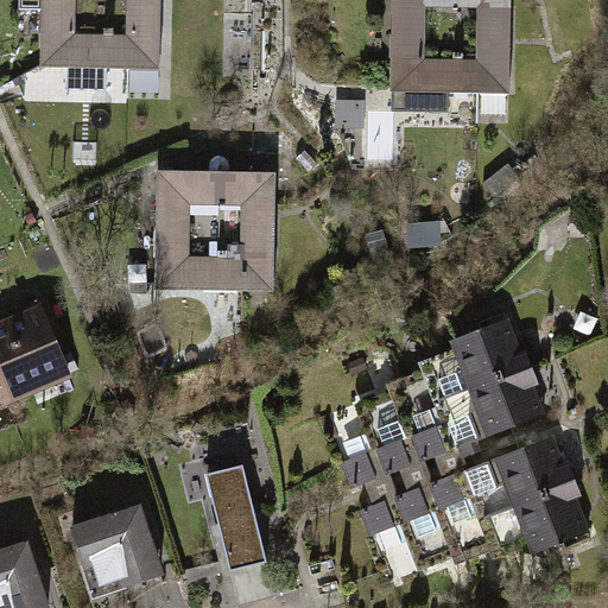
[(42,0),(42,36),(74,36),(74,0),(42,0)]
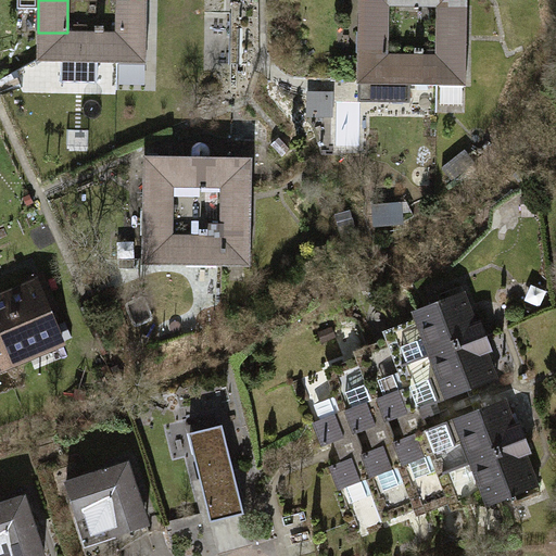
[(147,0),(117,0),(117,34),(116,63),(147,63),(147,0)]
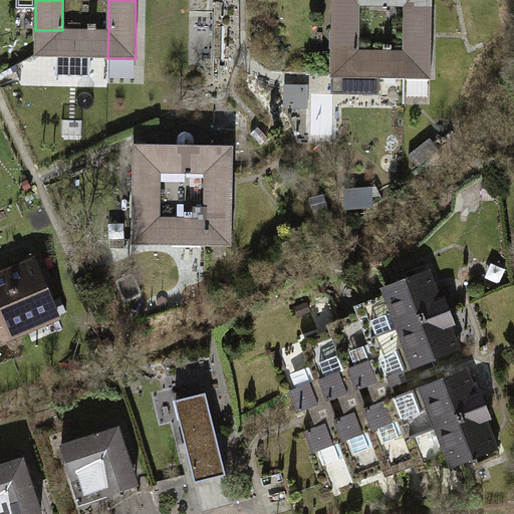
[(358,0),(331,0),(330,51),(358,51),(358,5),(358,0)]
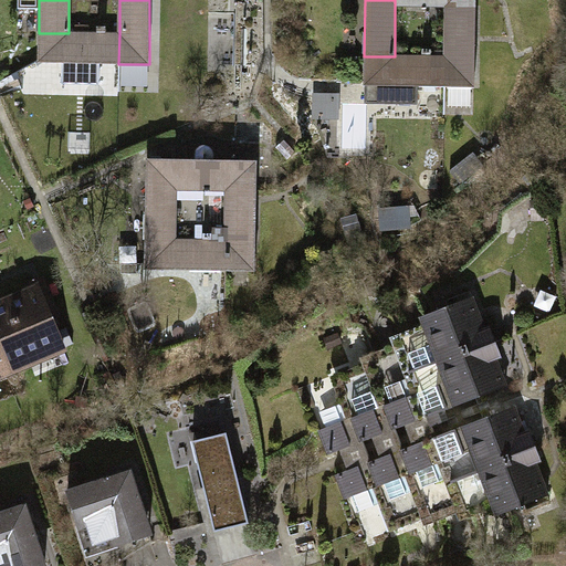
[(475,7),(446,7),(444,56),(444,87),(474,87),(475,7)]
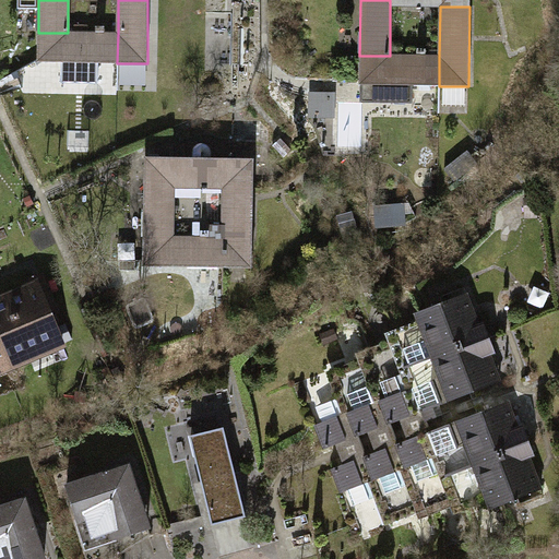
[(117,63),(118,34),(68,33),(38,33),(37,62),(117,63)]
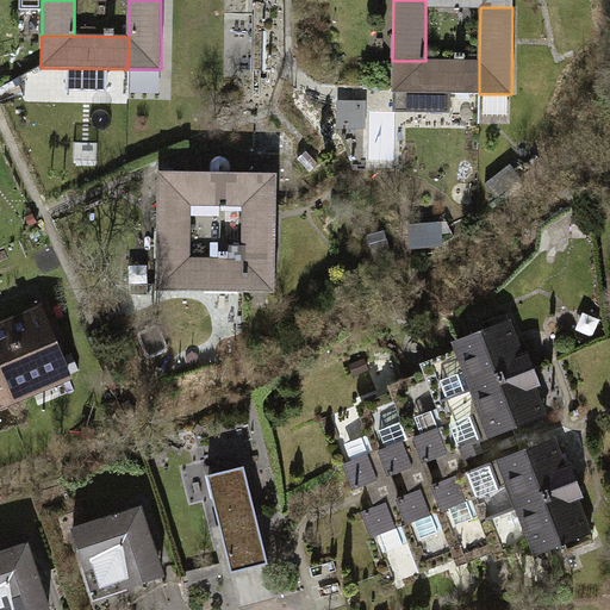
[(425,61),(392,61),(392,93),(393,93),(393,112),(450,113),(450,94),(479,94),(479,61),(425,61)]
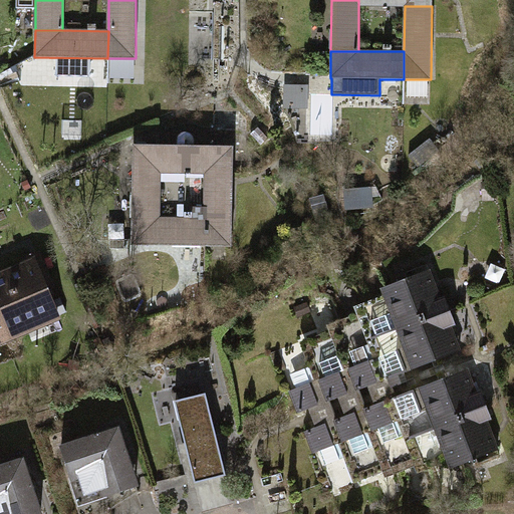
[(177,145),(160,145),(160,173),(205,173),(233,173),(233,147),(194,145),(194,138),(190,134),(185,132),(180,134),(177,138),(177,145)]
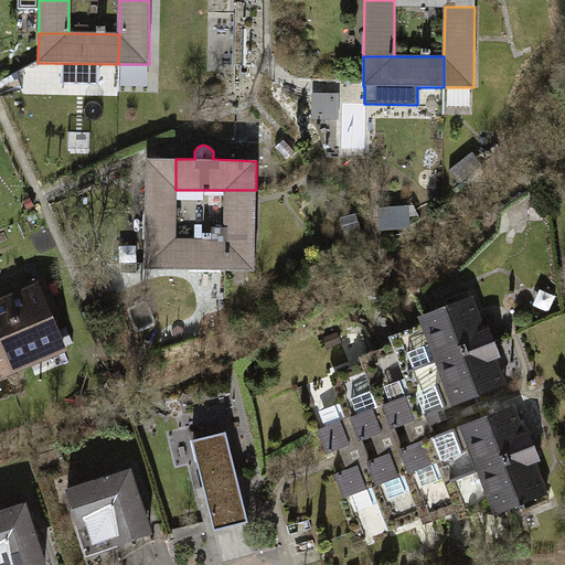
[(176,159),(146,158),(145,240),(174,240),(176,190),(176,159)]
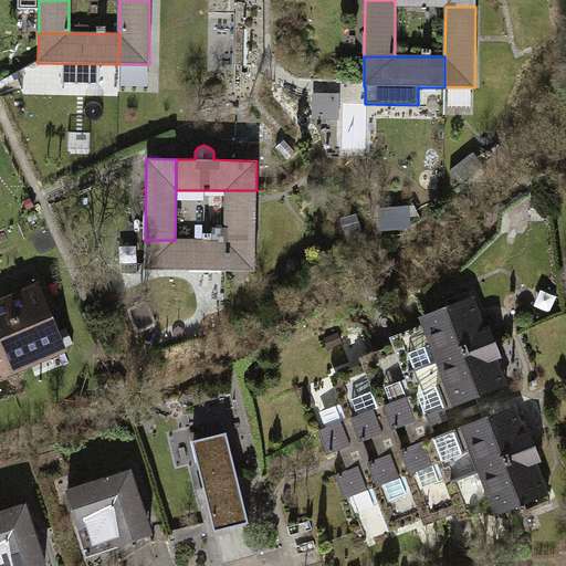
[(226,240),(224,271),(254,271),(257,190),(226,190),(226,240)]
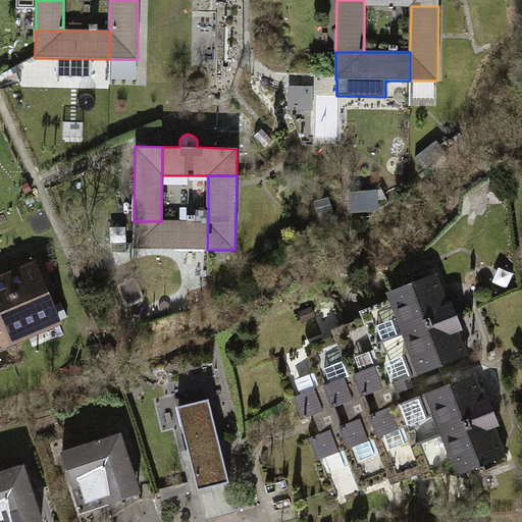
[(380,209),(380,191),(354,190),(353,208),(380,209)]
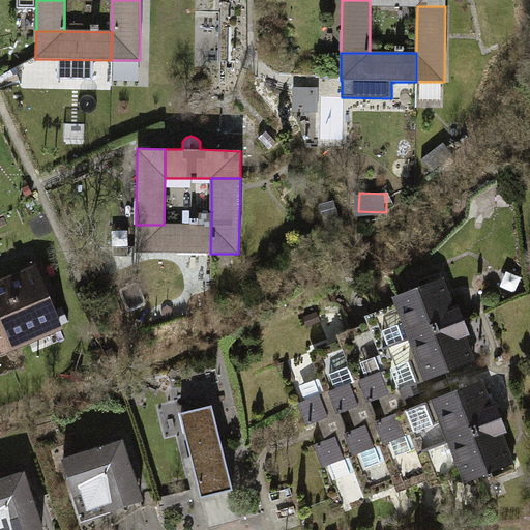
[(164,225),(136,225),(136,253),(210,254),(211,225),(164,225)]
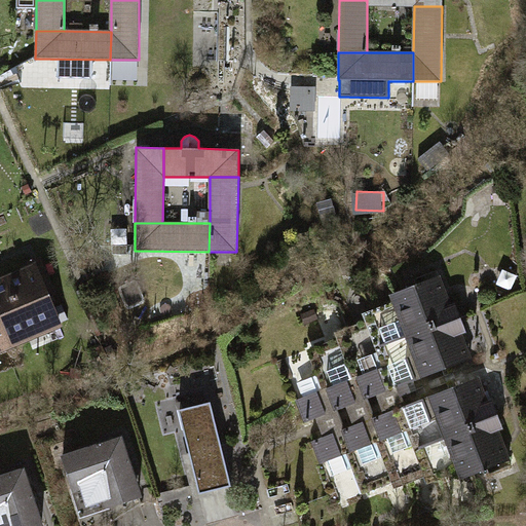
[(35,267),(0,282),(0,311),(10,335),(54,316),(44,289),(49,287),(42,270),(37,272),(35,267)]
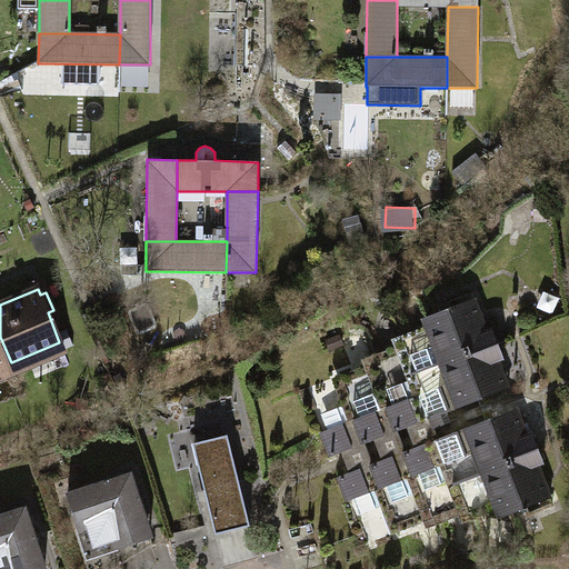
[(430,325),(445,365),(498,345),(492,329),(487,331),(475,299),(427,317),(430,325)]
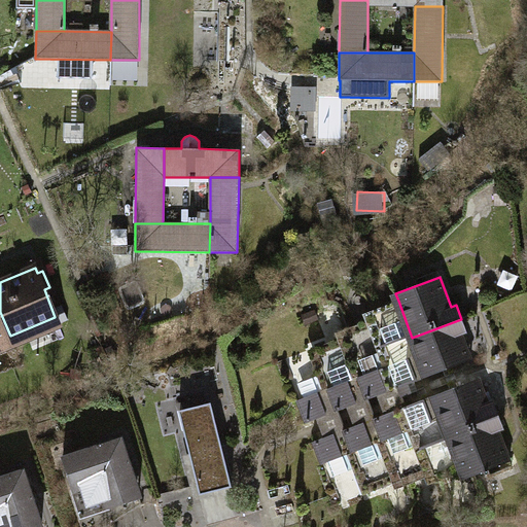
[(398,301),(367,313),(370,319),(396,388),(427,376),(412,338),(398,301)]
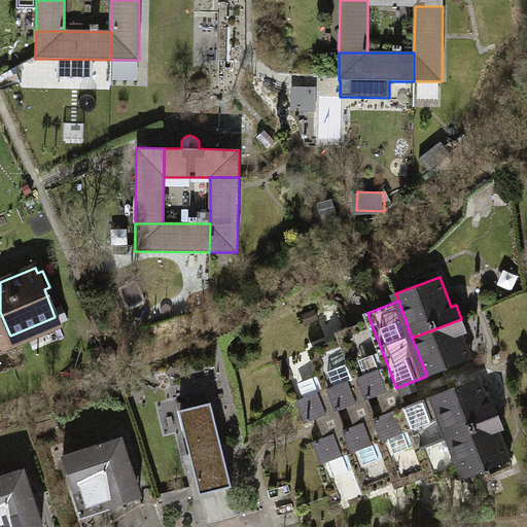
[(0,339),(10,336),(0,312),(0,339)]
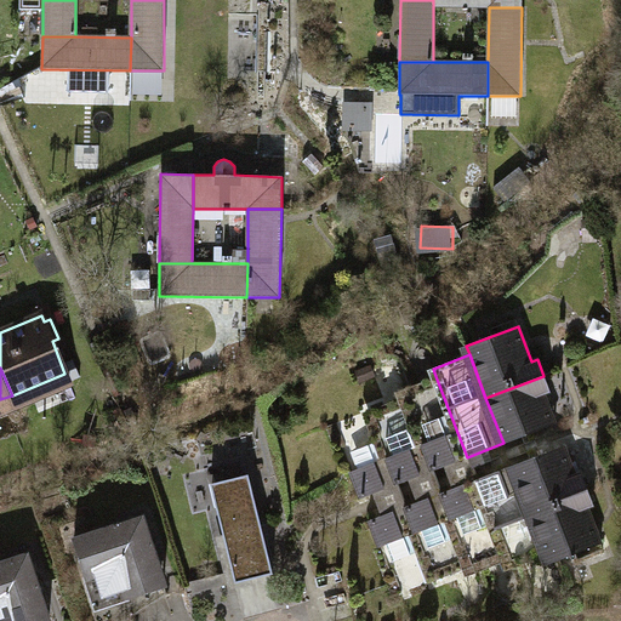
[(402,391),(404,397),(432,471),(467,457),(436,376),(402,391)]
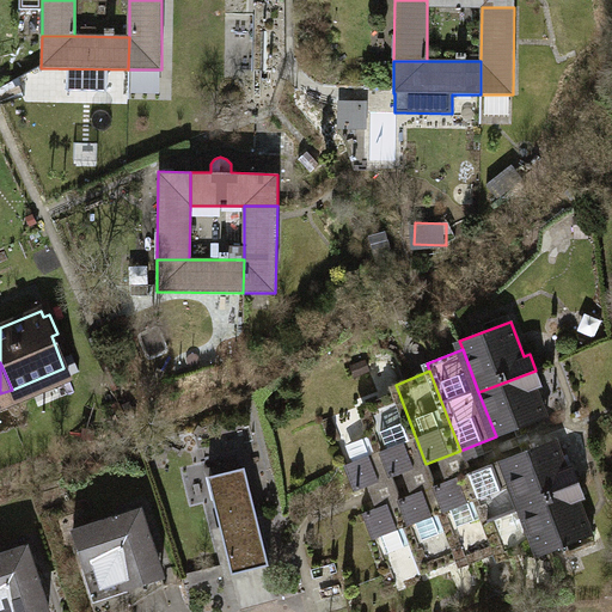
[(478,392),(496,436),(548,416),(537,387),(542,385),(536,371),(478,392)]
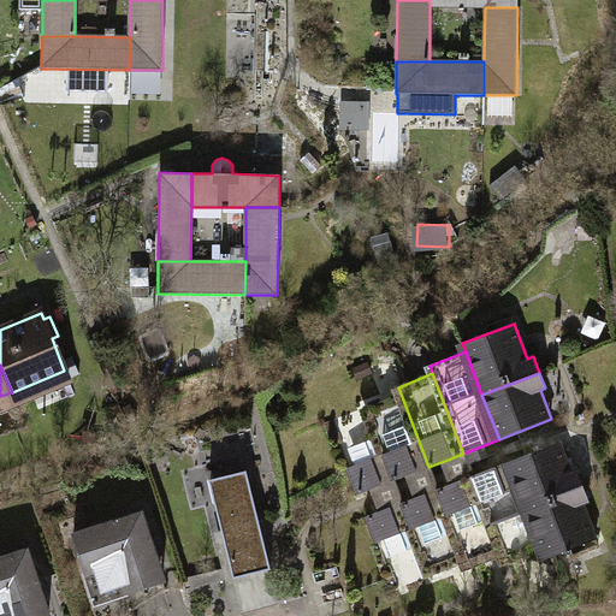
[(348,468),(357,495),(428,467),(401,394),(365,408),(380,449),(377,457),(348,468)]
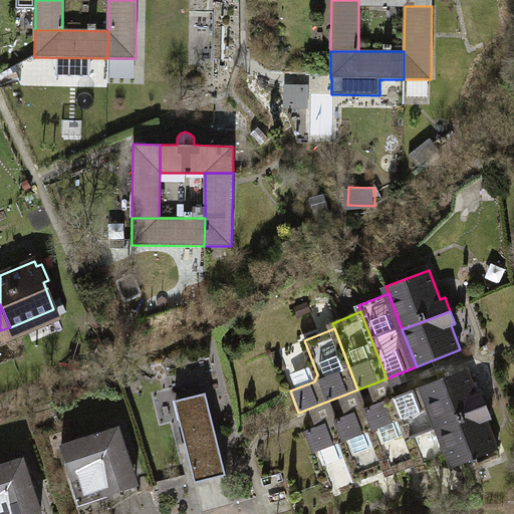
[(467,369),(423,386),(438,423),(486,405),(481,392),(477,394),(467,369)]
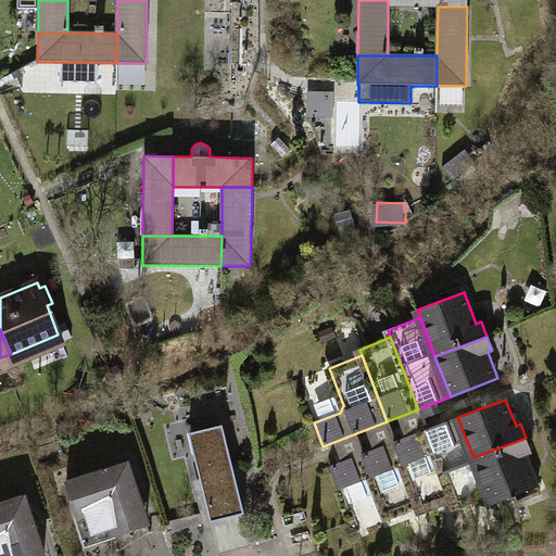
[(457,417),(426,430),(453,502),(456,509),(489,497),(474,457),(457,417)]
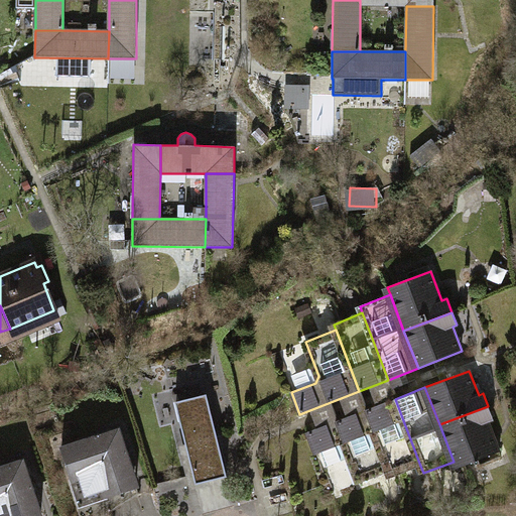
[(206,395),(174,402),(196,485),(227,477),(206,395)]
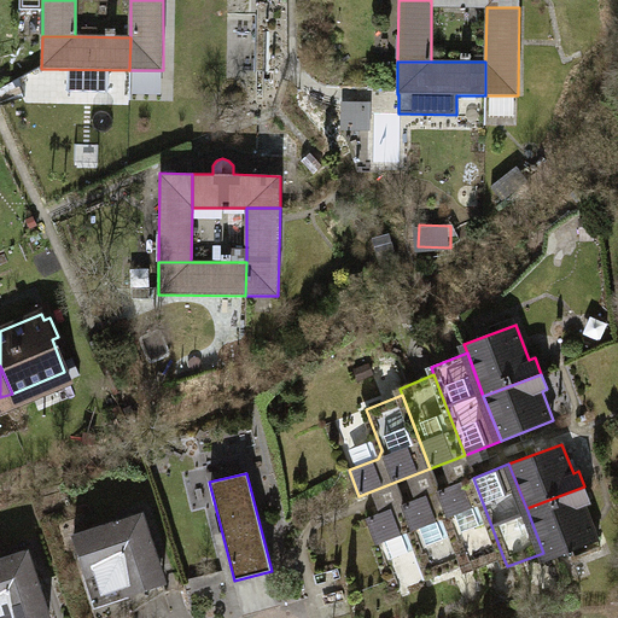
[(473,478),(438,491),(466,565),(468,571),(503,558),(473,478)]
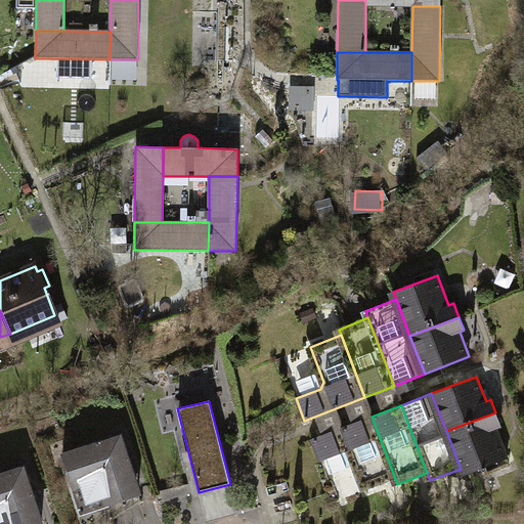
[(495,412),(446,431),(461,469),(463,476),(480,469),(481,473),(487,471),(485,467),(508,457),(495,428),(500,426),(495,412)]
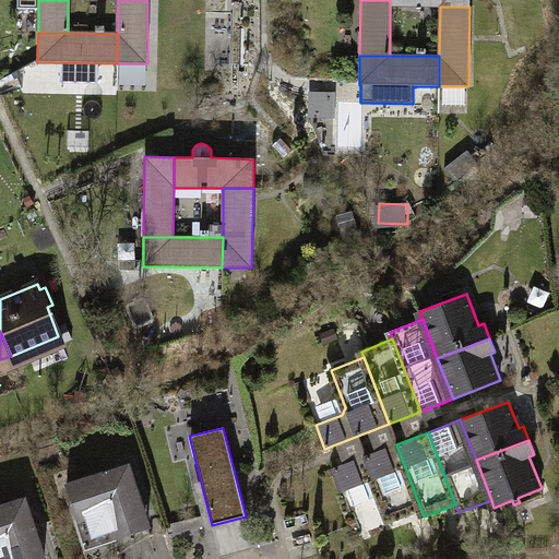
[(396,444),(332,468),(342,492),(348,489),(355,506),(380,496),(390,523),(421,511),(396,444)]
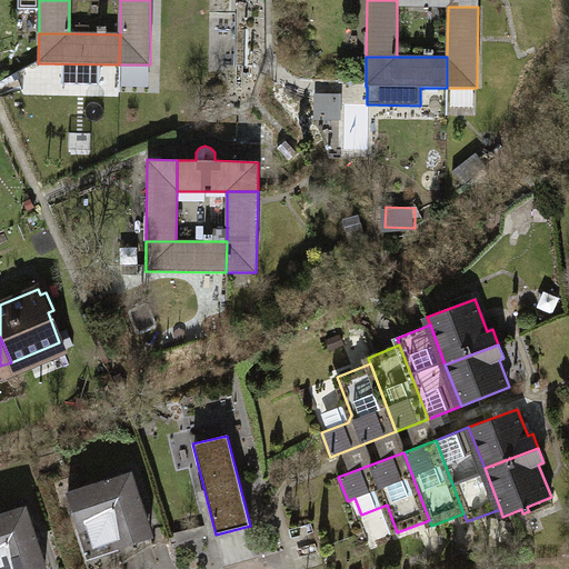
[(117,478),(68,495),(89,557),(151,537),(135,488),(127,490),(125,485),(120,487),(117,478)]
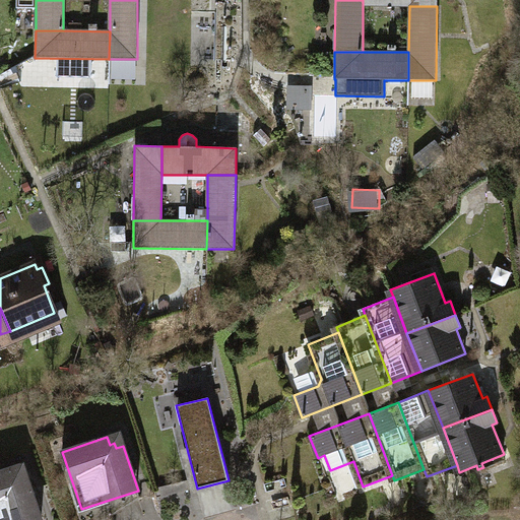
[(10,469),(0,472),(0,519),(41,519),(26,477),(19,479),(17,475),(13,476),(10,469)]
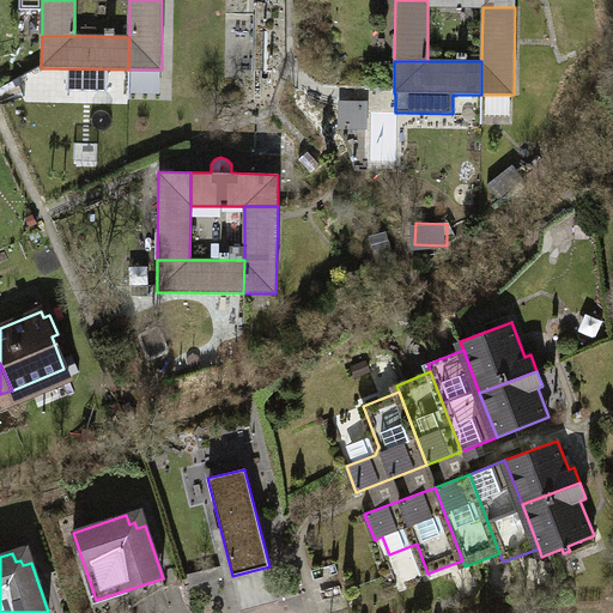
[(187,574),(189,586),(224,577),(222,566),(187,574)]
